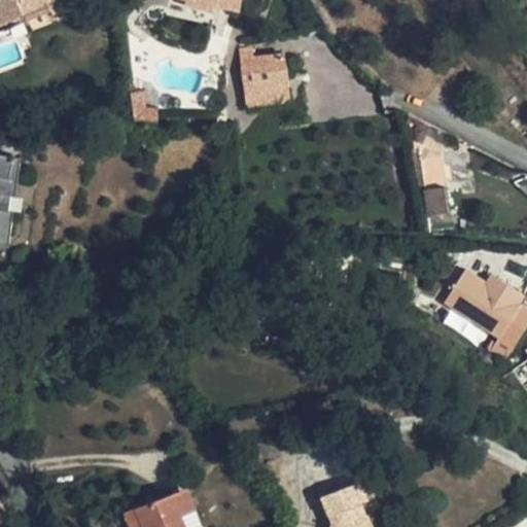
[(47,3),(45,0),(0,0),(0,15),(2,22),(23,13),(47,3)]
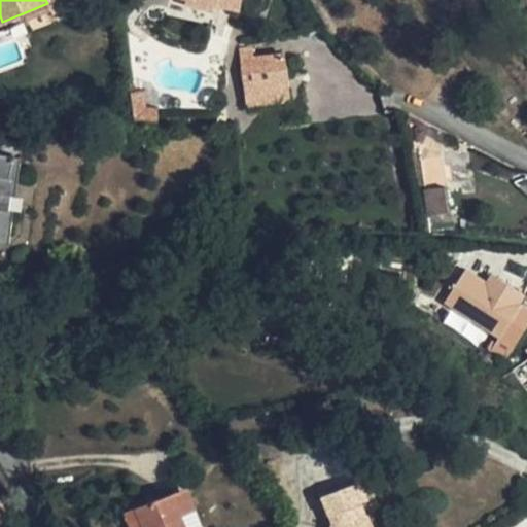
[(215,4),(195,0),(186,0),(186,4),(214,9),(215,4)]
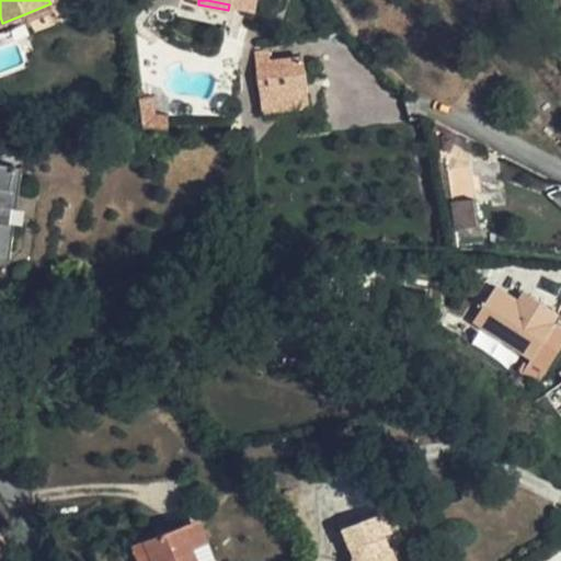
[(207,0),(229,4),(255,11),(258,0),(207,0)]
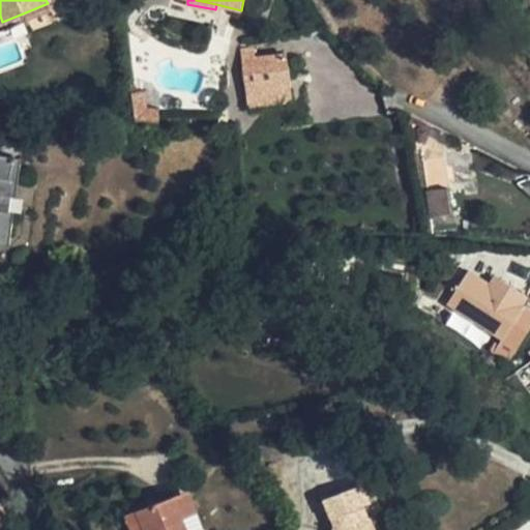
[(48,3),(23,13),(26,22),(51,12),(48,3)]
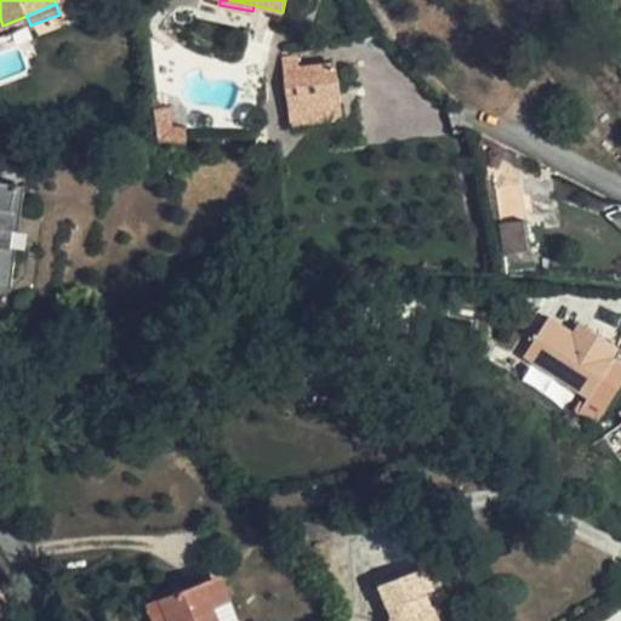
[(3,26),(6,34),(30,26),(27,16),(3,26)]
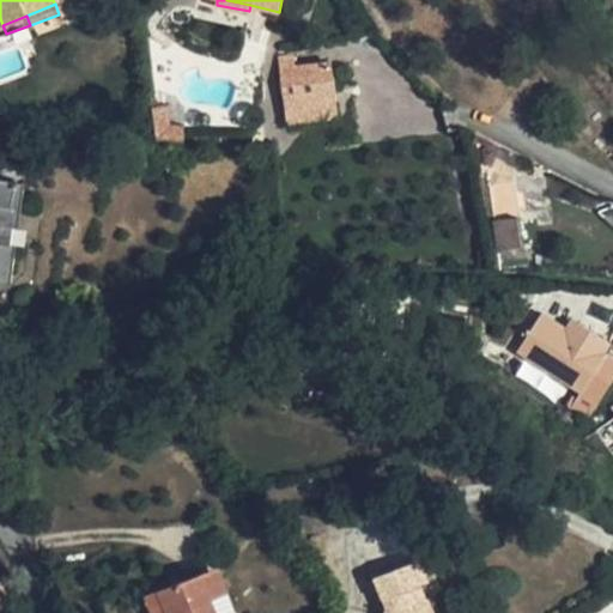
[(321,82),(334,80),(332,62),(280,71),(284,103),(323,97),(321,82)]
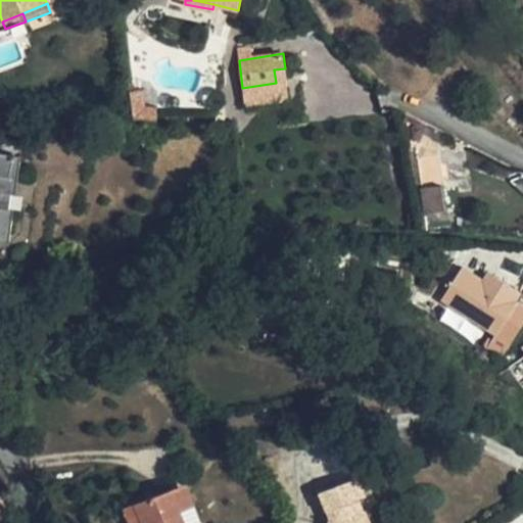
[(287,81),(285,68),(274,69),(276,83),(287,81)]
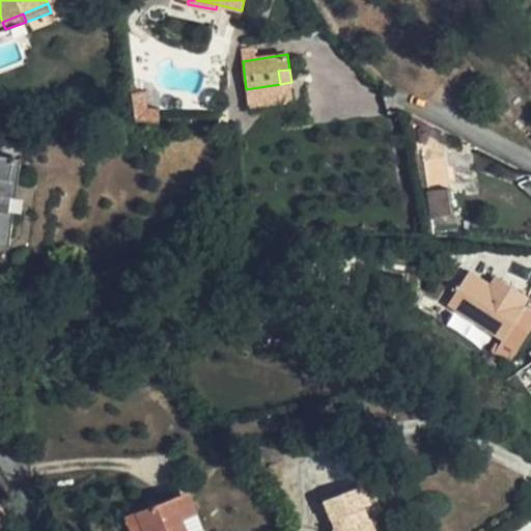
[(143,90),(130,91),(134,123),(158,123),(158,109),(145,109),(143,90)]
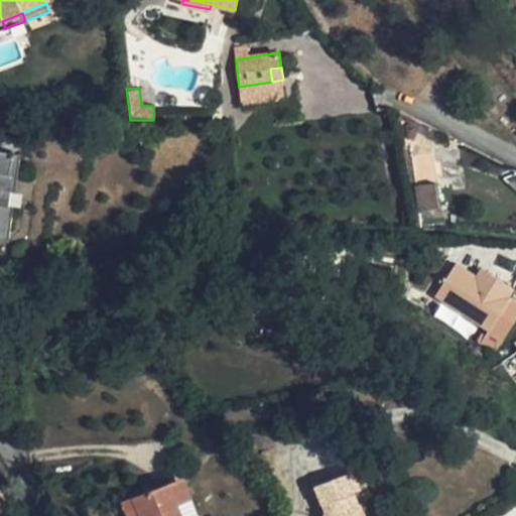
[(409,138),(415,140),(422,124),(414,121),(407,126),(409,138)]
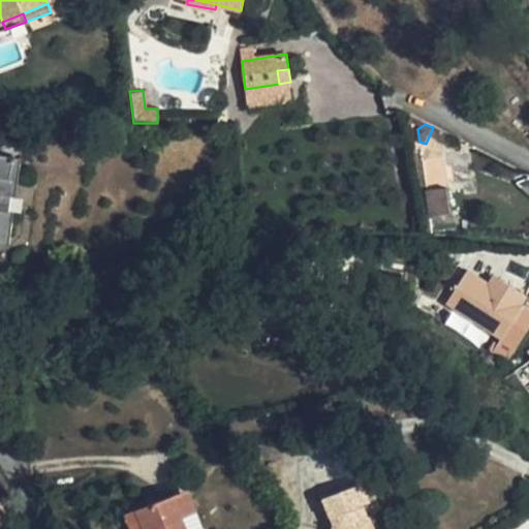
[(0,154),(0,193),(11,195),(17,196),(22,157),(0,154)]
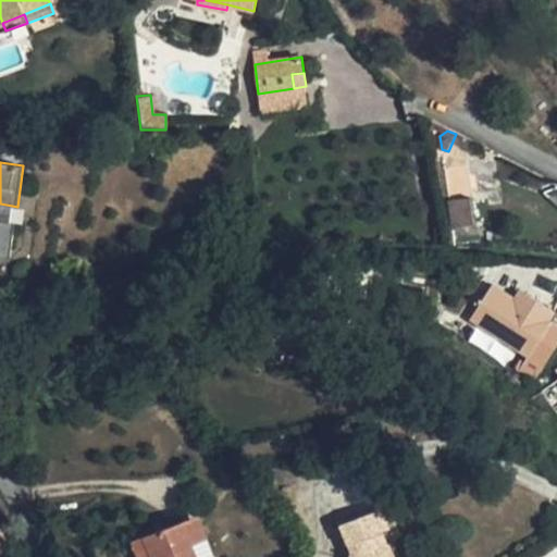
[(473,196),(472,174),(445,174),(446,197),(473,196)]
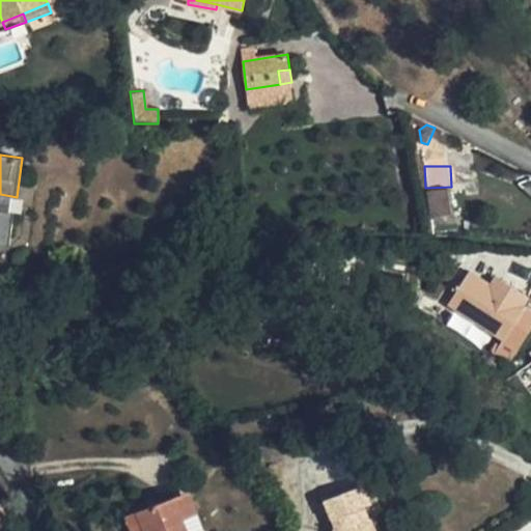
[(432,218),(453,214),(450,189),(428,191),(432,218)]
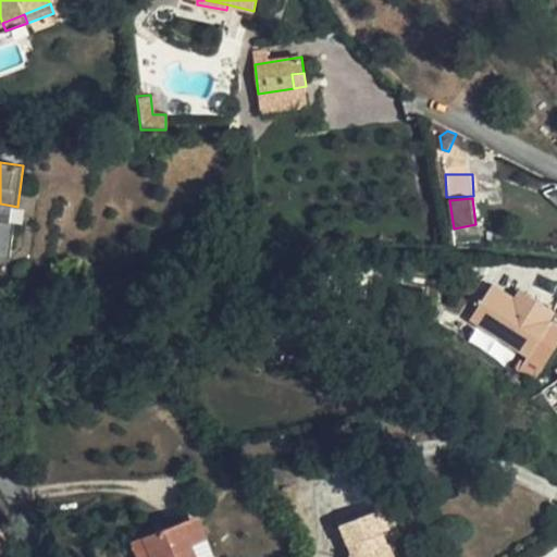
[(0,203),(0,220),(10,222),(12,206),(0,203)]
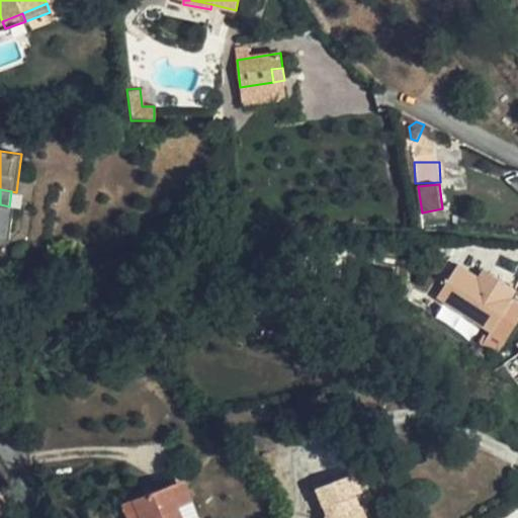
[(14,207),(9,206),(0,204),(0,239),(10,241),(14,207)]
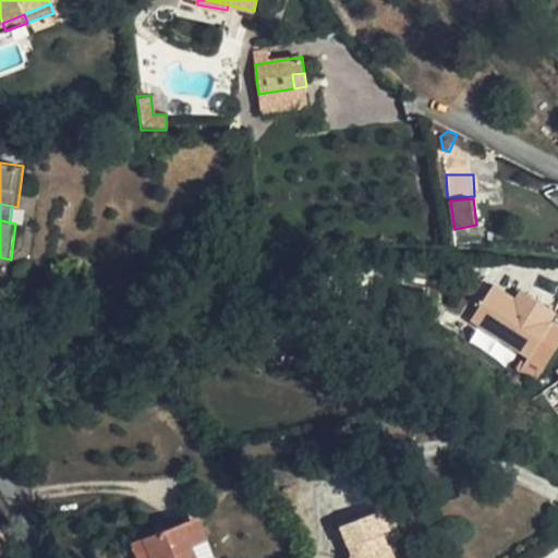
[(471,322),(530,359),(521,372),(536,381),(557,347),(557,325),(552,322),(557,313),(522,289),(516,299),(495,284),(471,322)]
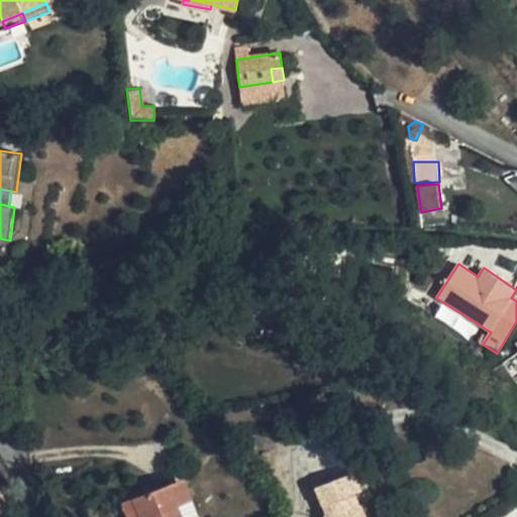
[(357,489),(350,470),(317,484),(327,506),(328,513),(328,516),(327,516),(362,516),(356,504),(353,505),(348,492),(357,489)]
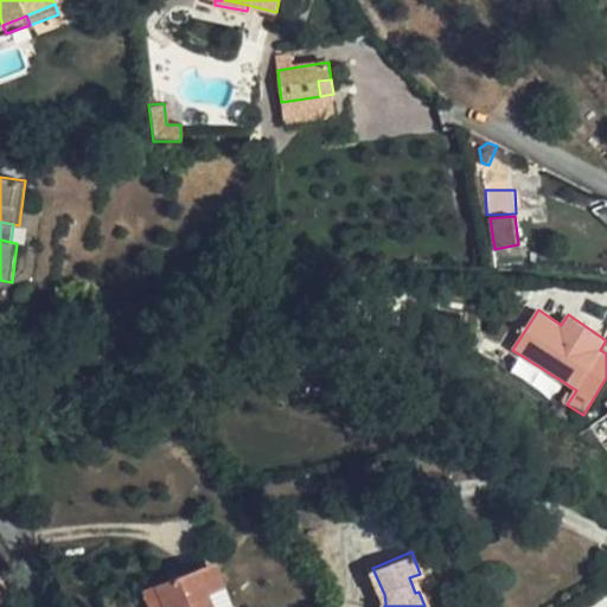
[(164,606),(216,606),(211,594),(227,587),(216,561),(174,577),(155,586),(164,606)]
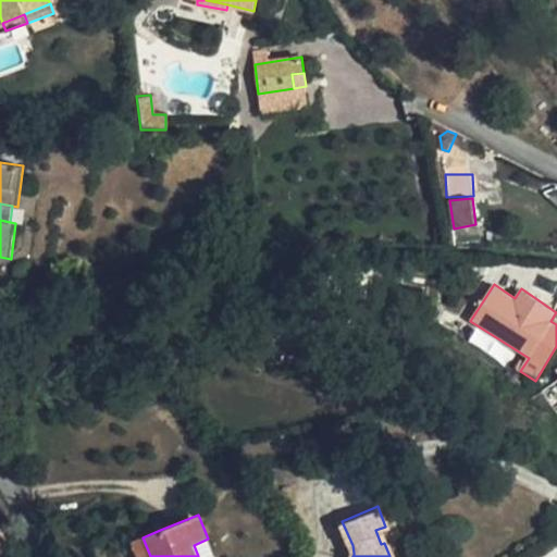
[(0,556),(4,556),(12,554),(3,533),(0,534),(0,556)]
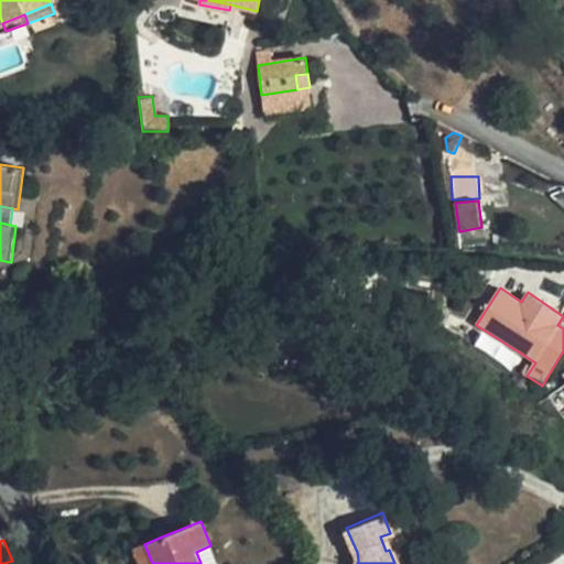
[(152,563),(144,544),(133,549),(139,563),(152,563)]
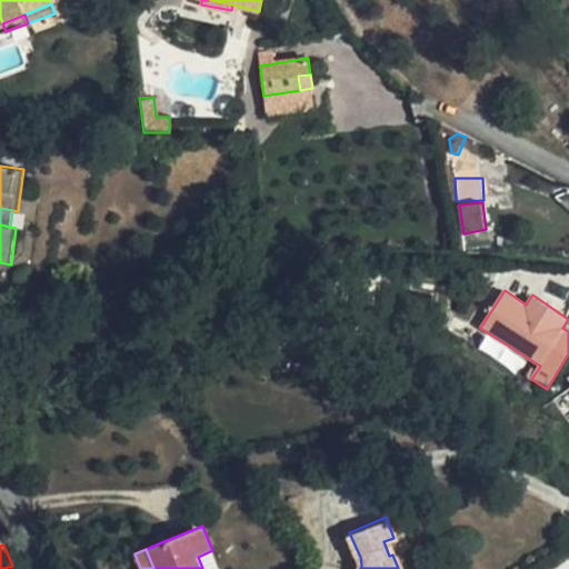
[(198,557),(202,568),(219,568),(212,550),(198,557)]
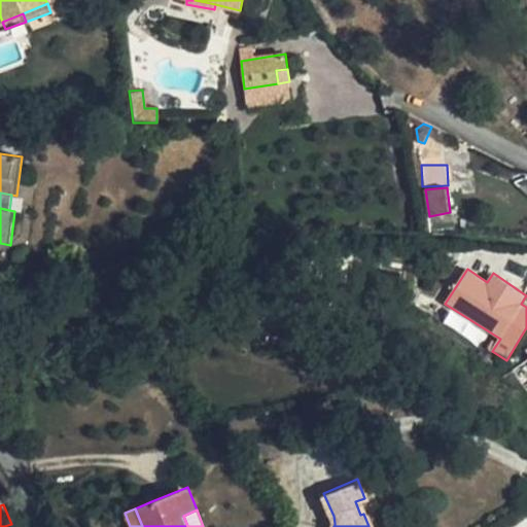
[(363,514),(369,526),(376,526),(370,512),(363,514)]
